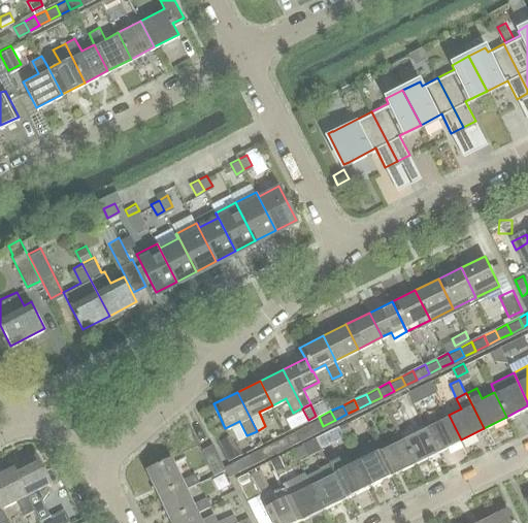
[(426,426),(438,450),(461,439),(449,415),(426,426)]
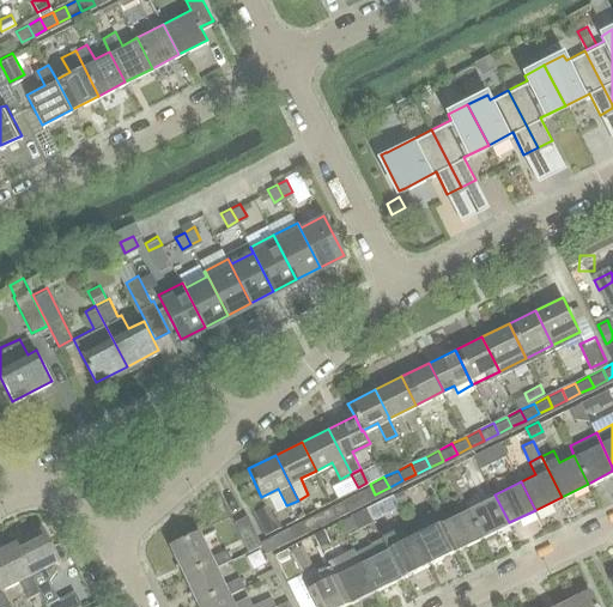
[(375,495),(370,484),(357,491),(362,501),(375,495)]
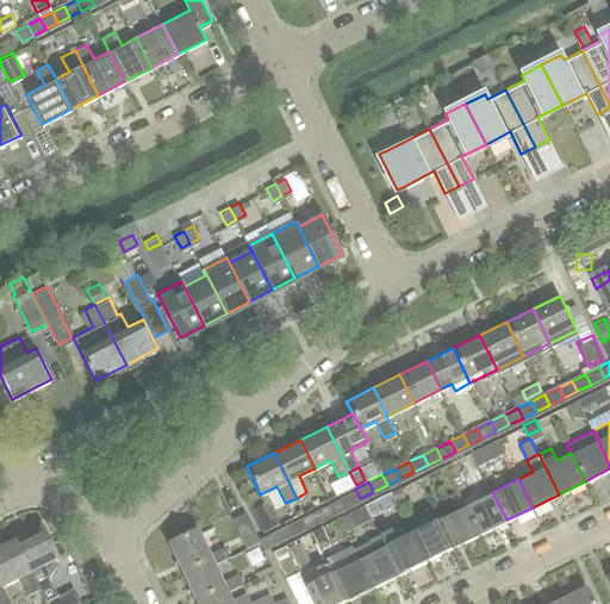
[(400,487),(391,491),(394,497),(403,493),(400,487)]
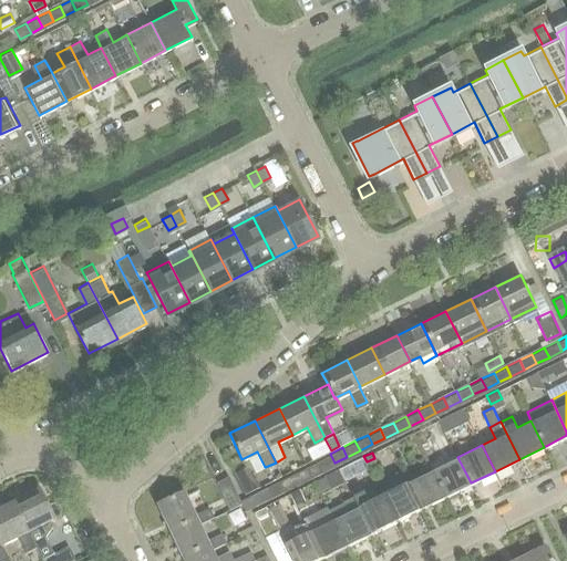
[(317,459),(321,469),(334,463),(330,454),(317,459)]
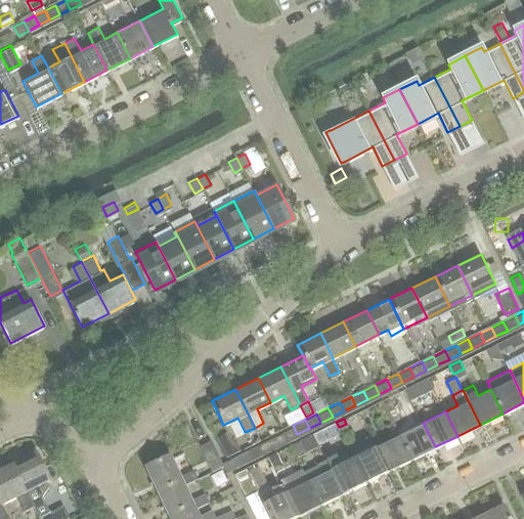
[(423,423),(399,434),(411,459),(435,446),(423,423)]
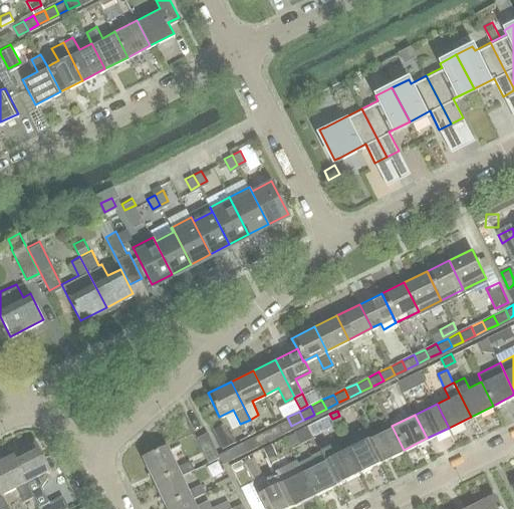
[(276,423),(280,432),(291,426),(287,417),(276,423)]
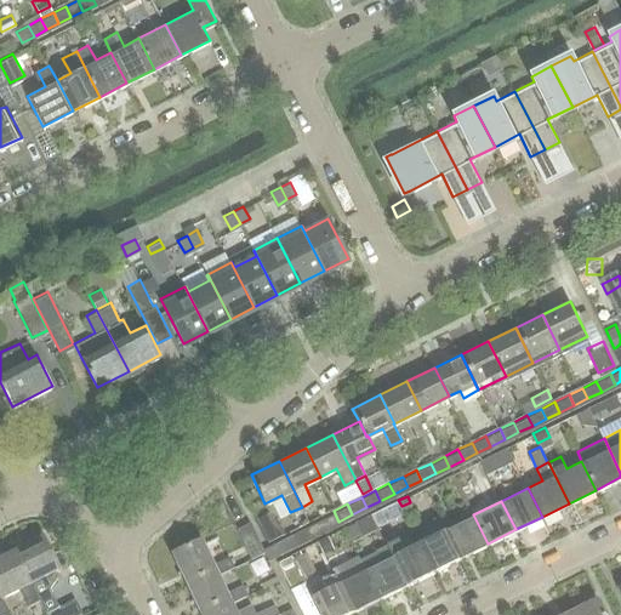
[(256,514),(268,537),(281,530),(269,507),(256,514)]
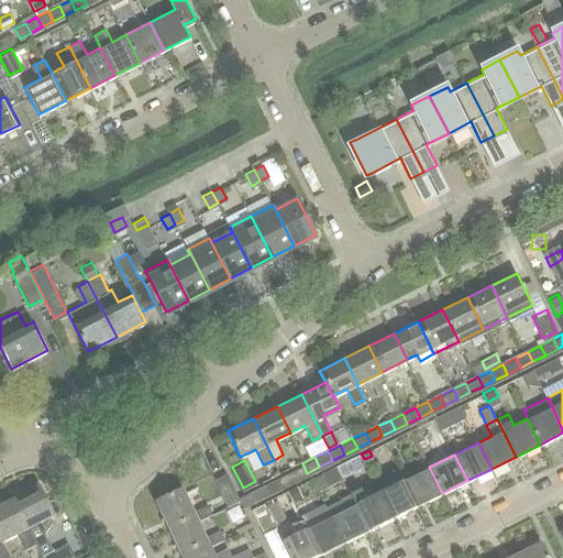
[(289,470),(295,479),(307,473),(302,463),(289,470)]
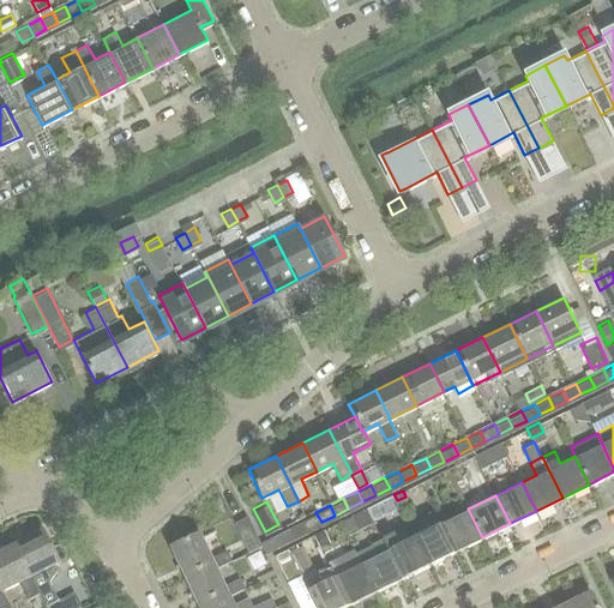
[(365,507),(350,515),(356,529),(372,521),(365,507)]
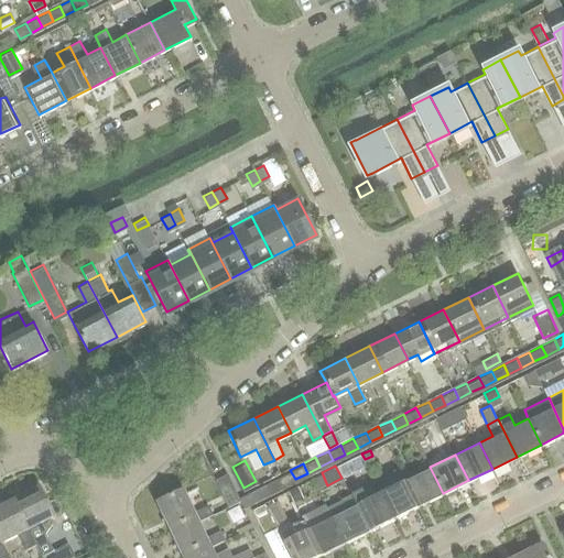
[(405,479),(419,505),(443,493),(430,467),(405,479)]
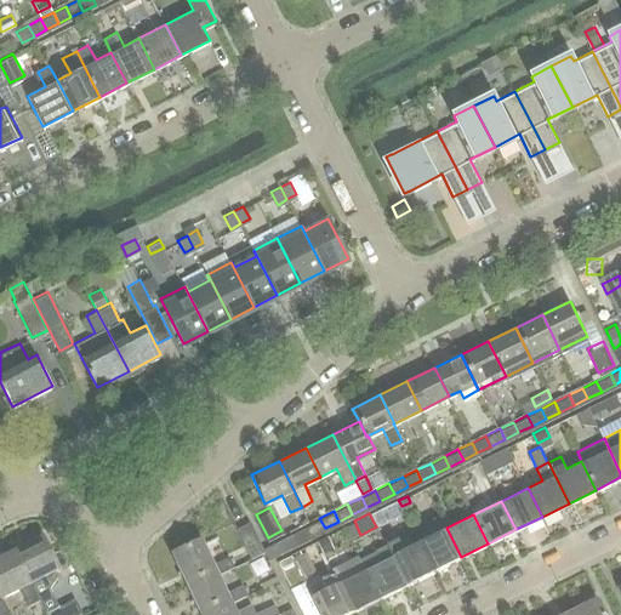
[(420,541),(434,570),(461,557),(446,528),(440,516),(429,522),(436,534),(420,541)]
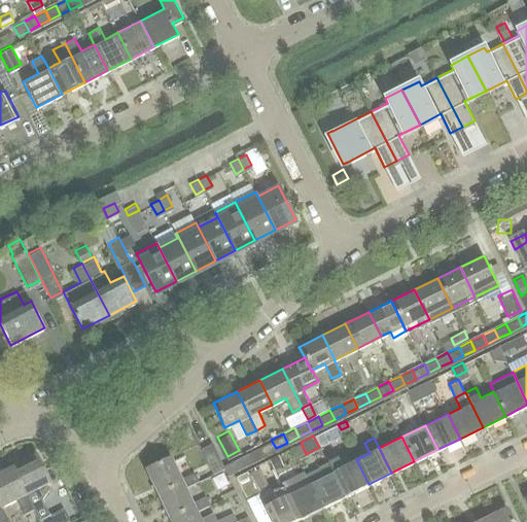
[(259,445),(264,454),(276,448),(271,440),(259,445)]
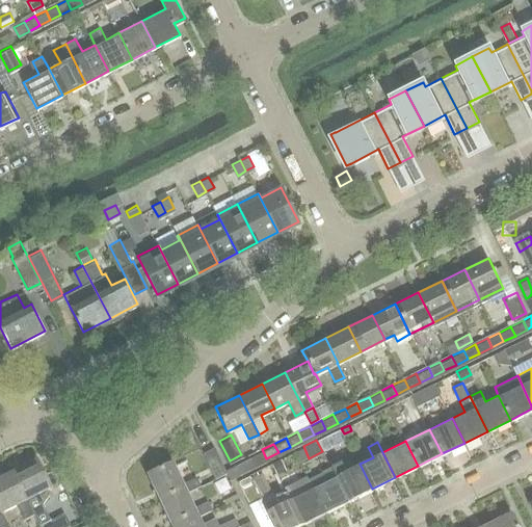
[(215,476),(225,471),(213,445),(203,450),(215,476)]
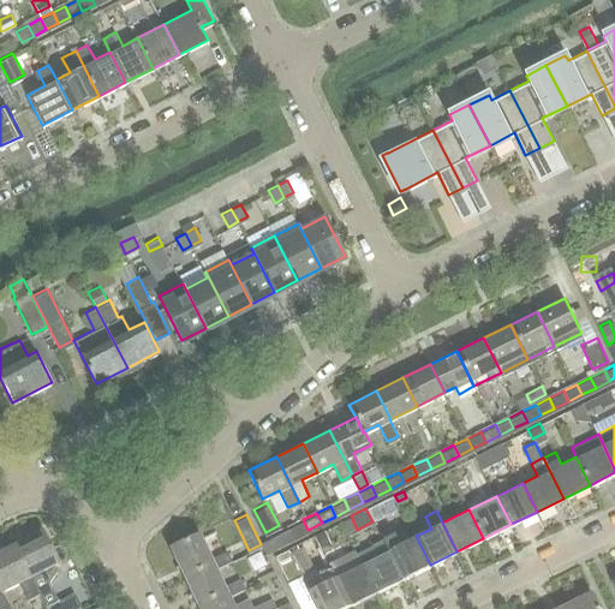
[(288,526),(294,536),(308,530),(303,519),(288,526)]
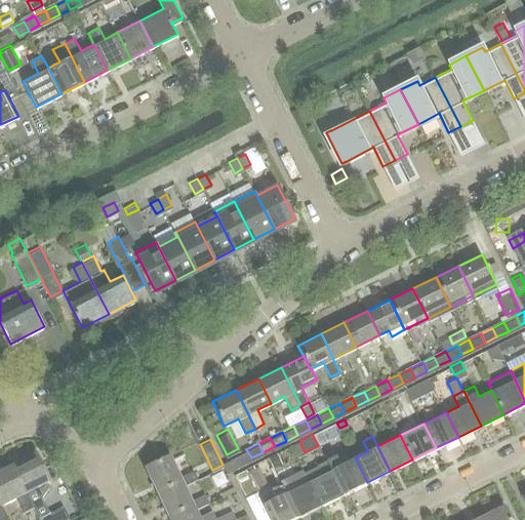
[(333,448),(325,452),(328,458),(336,454),(333,448)]
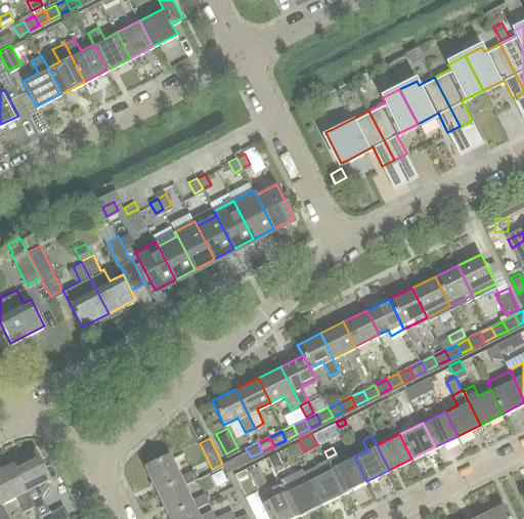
[(234,453),(238,463),(251,457),(246,448),(234,453)]
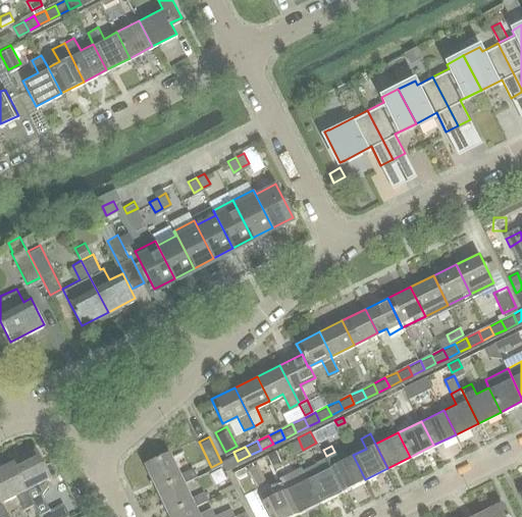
[(46,477),(49,476),(35,448),(11,460),(25,488),(27,487),(41,516),(64,516),(70,514),(64,503),(51,509),(44,494),(48,482),(46,477)]
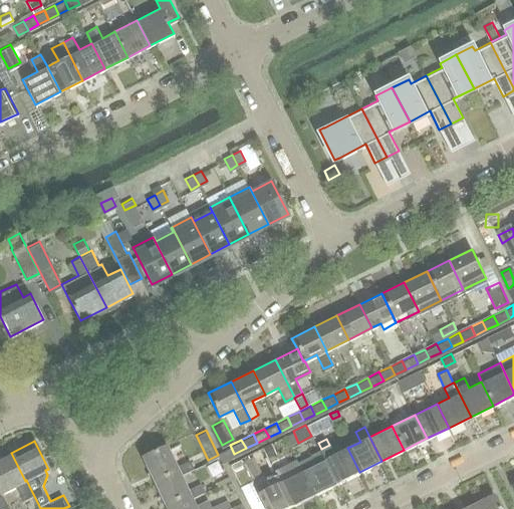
[(271,443),(264,447),(267,454),(275,450),(271,443)]
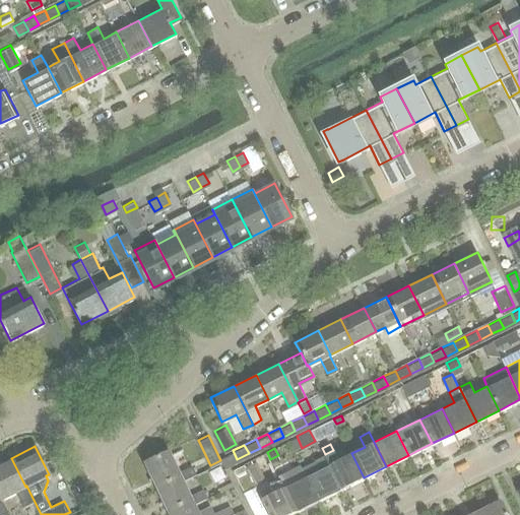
[(180,473),(183,478),(195,472),(191,463),(178,469),(169,450),(143,461),(154,486),(180,473)]
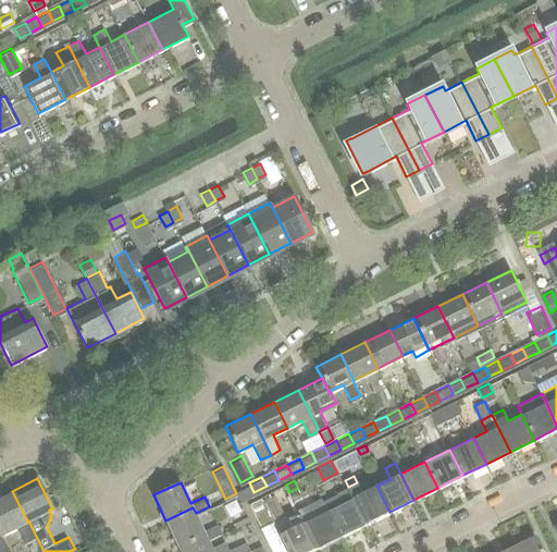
[(254,492),(249,482),(237,489),(242,499),(254,492)]
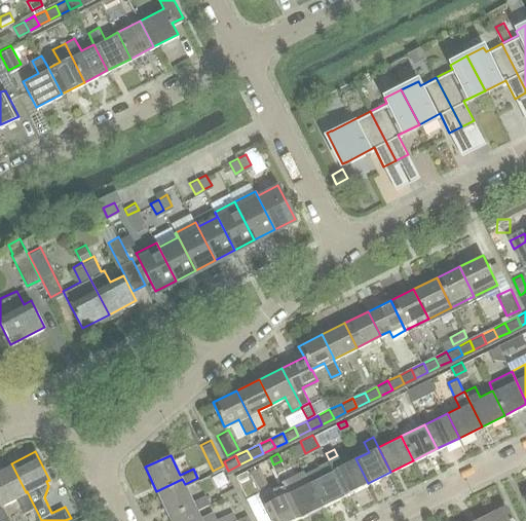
[(328,460),(344,494),(368,483),(355,458),(342,466),(337,455),(329,459),(328,460)]
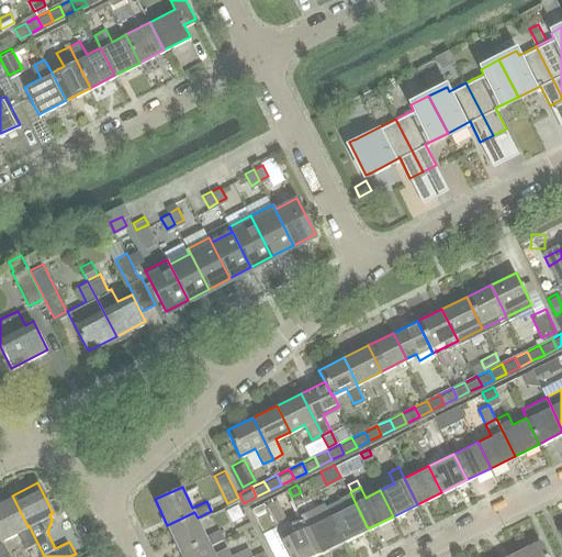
[(330,514),(344,541),(368,528),(350,492),(340,497),(345,508),(330,514)]
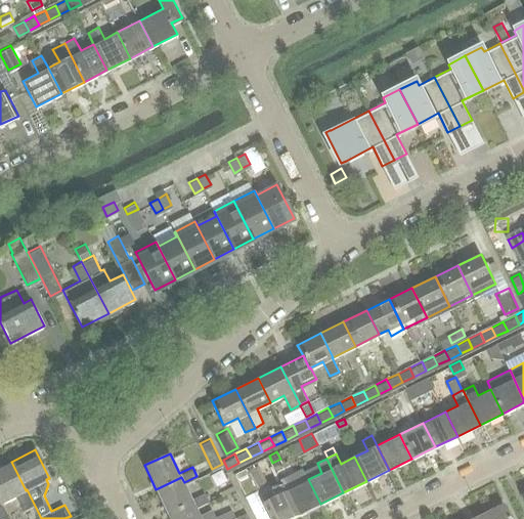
[(0,518),(6,518),(9,518),(2,502),(26,490),(11,462),(0,467),(0,518)]
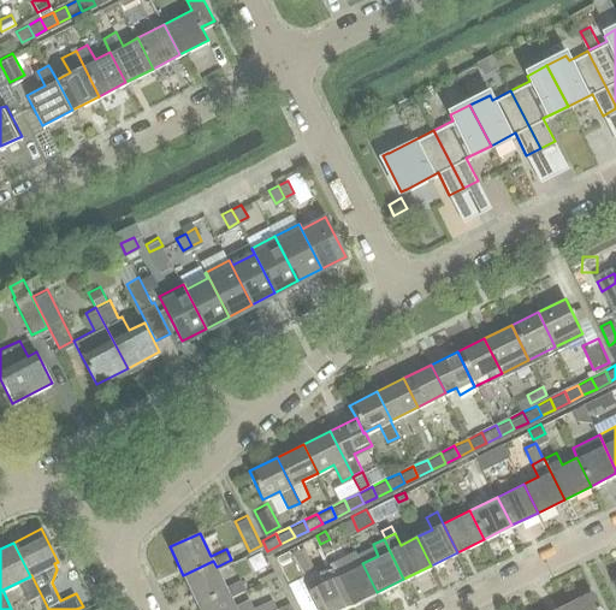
[(317,609),(303,581),(314,576),(298,544),(289,549),(290,550),(277,556),(303,609),(317,609)]
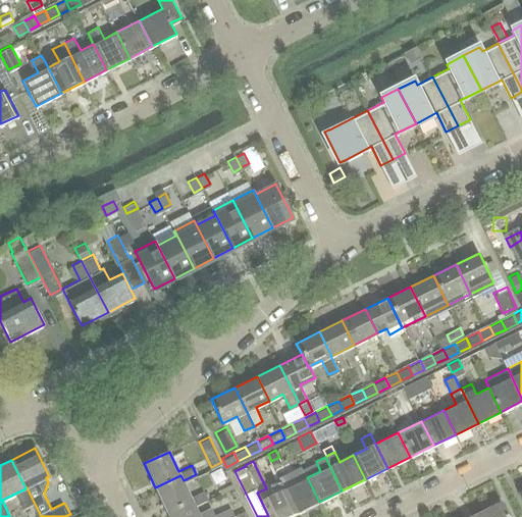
[(281,482),(297,513),(319,502),(307,477),(306,478),(301,466),(279,477),(281,482)]
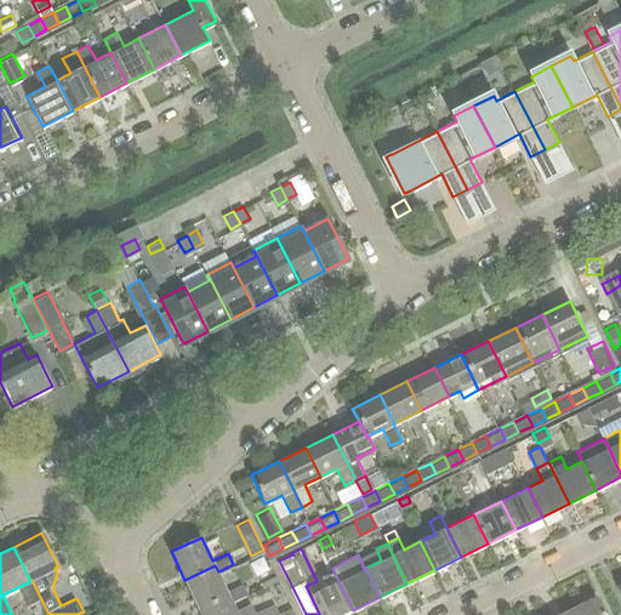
[(228,594),(232,599),(246,592),(241,581),(226,590),(218,571),(215,565),(184,580),(198,608),(228,594)]
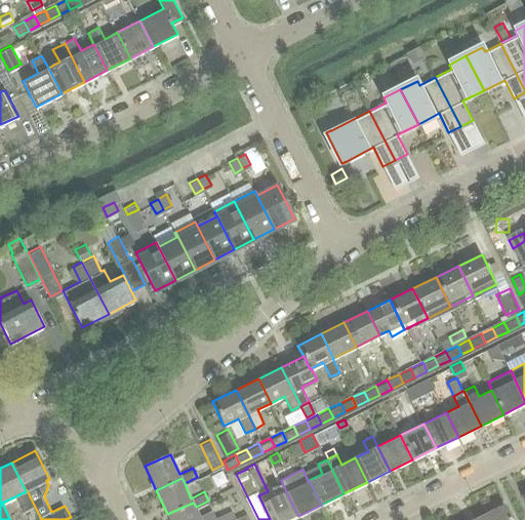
[(259,496),(271,519),(289,519),(298,516),(283,485),(259,496)]
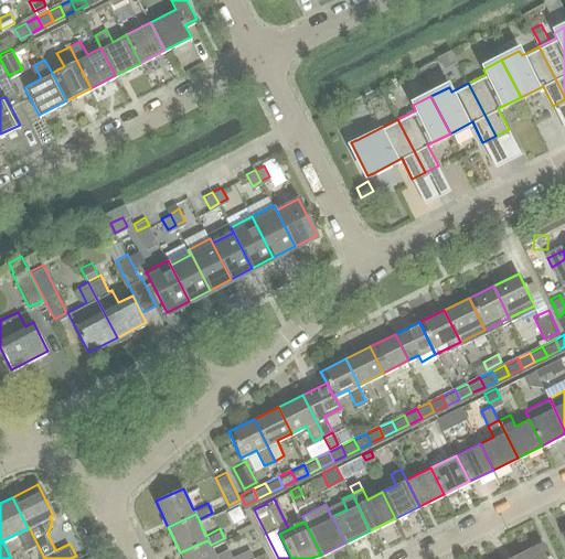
[(180,552),(183,558),(246,558),(254,556),(249,547),(233,556),(228,547),(214,554),(211,545),(208,540),(180,552)]
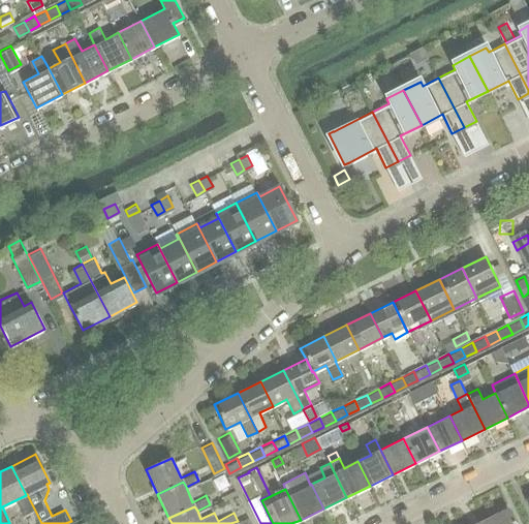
[(485,519),(484,520),(486,523),(515,523),(507,509),(508,509),(507,507),(505,509),(505,510),(485,520),(485,519)]
